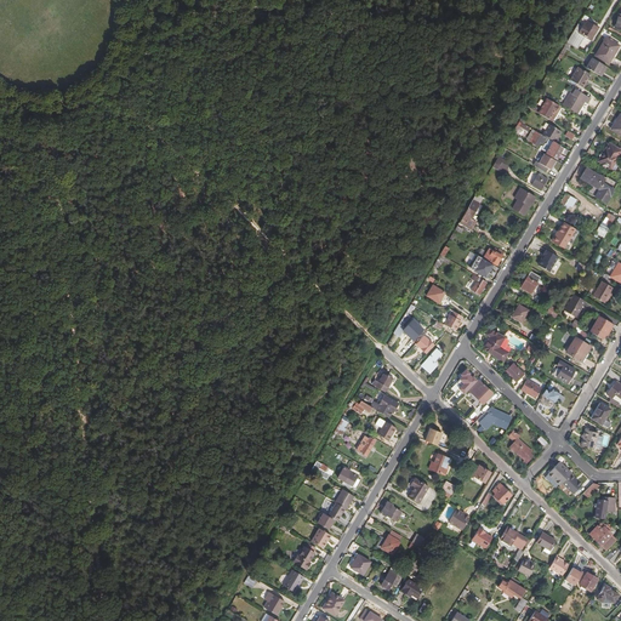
[(564,43),(568,45),(575,49),(582,35),(590,39),(596,27),(586,21),(584,26),(581,24),(580,26),(575,24),(564,43)]
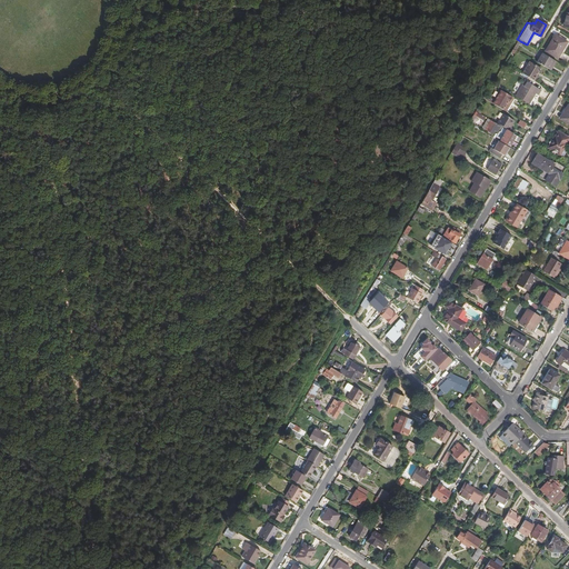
[(550,41),(562,49),(566,42),(555,35),(550,41)]
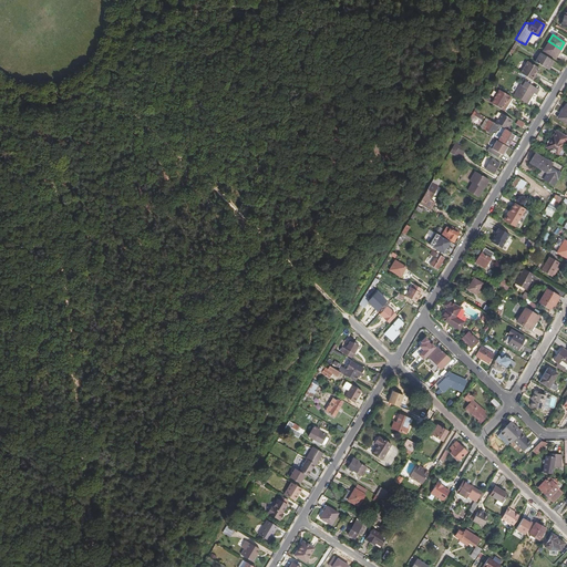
[(555,58),(560,49),(548,41),(543,51),(555,58)]
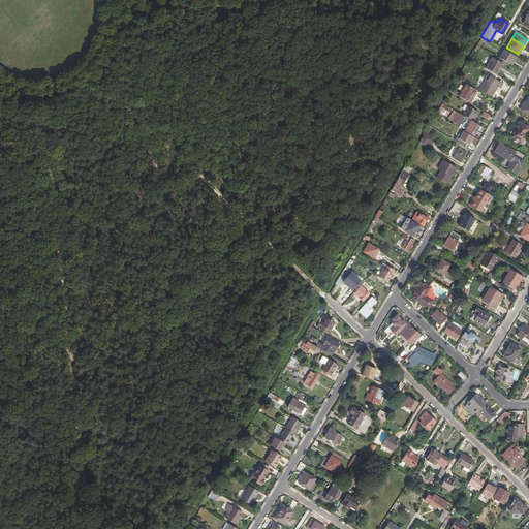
[(508,63),(514,55),(502,49),(497,57),(508,63)]
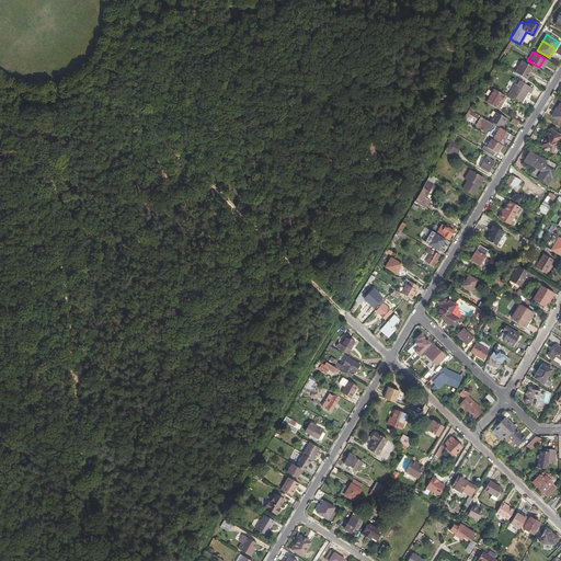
[(527,73),(530,66),(521,60),(513,72),(525,79),(528,75),(527,73)]
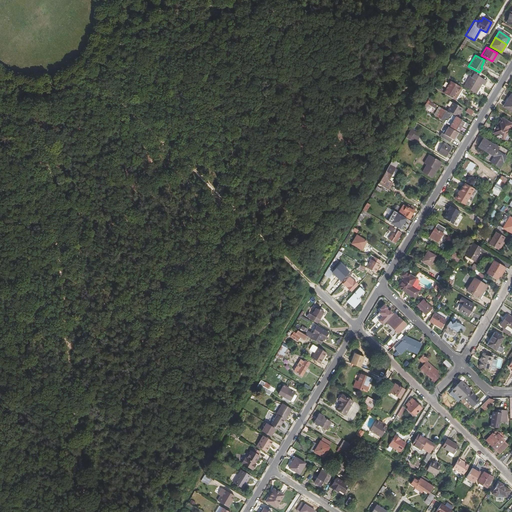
[(476,93),(484,80),(472,72),(464,86),(476,93)]
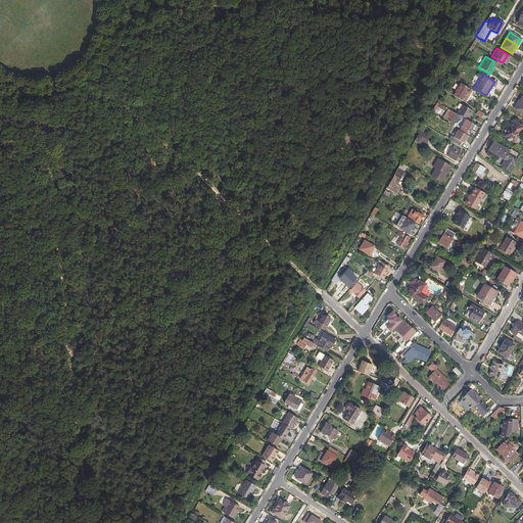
[(465,96),(469,89),(460,84),(463,86),(459,94),(455,92),(455,93),(444,88),(443,90),(464,102),(467,97),(465,96)]
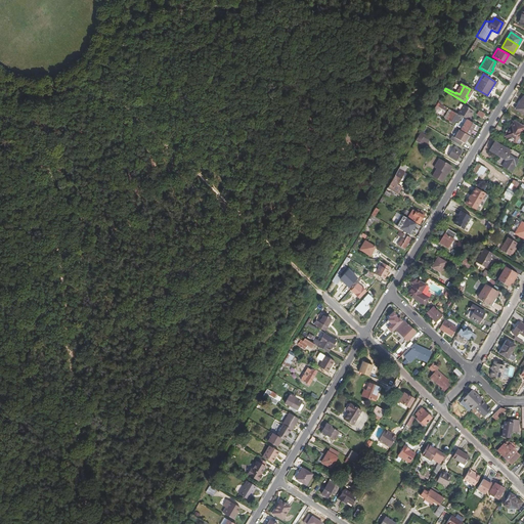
[(444,115),(447,107),(437,102),(434,111),(444,115)]
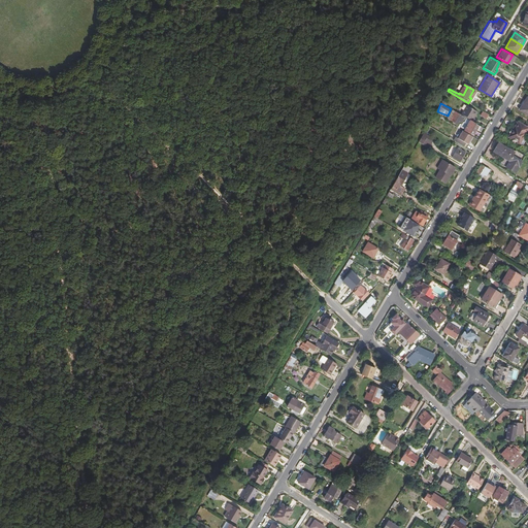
[(471,121),(476,111),(467,106),(461,114),(471,121)]
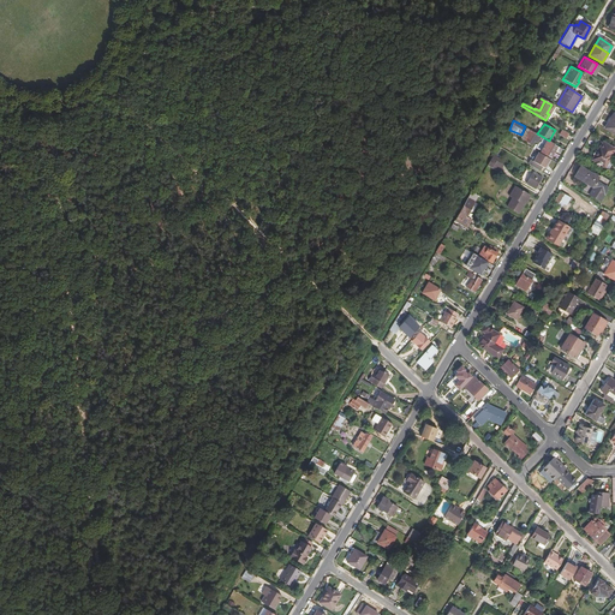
[(537,142),(541,137),(529,130),(523,139),(531,144),(533,141),(537,142)]
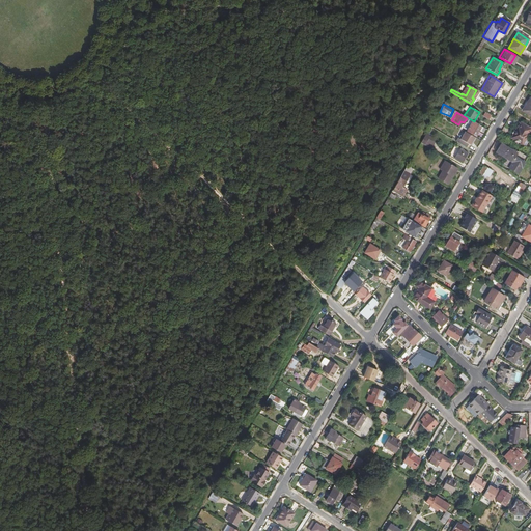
[(470,126),(468,131),(467,131),(475,136),(479,131),(480,131),(482,127),(481,126),(481,127),(469,119),(467,122),(470,126)]
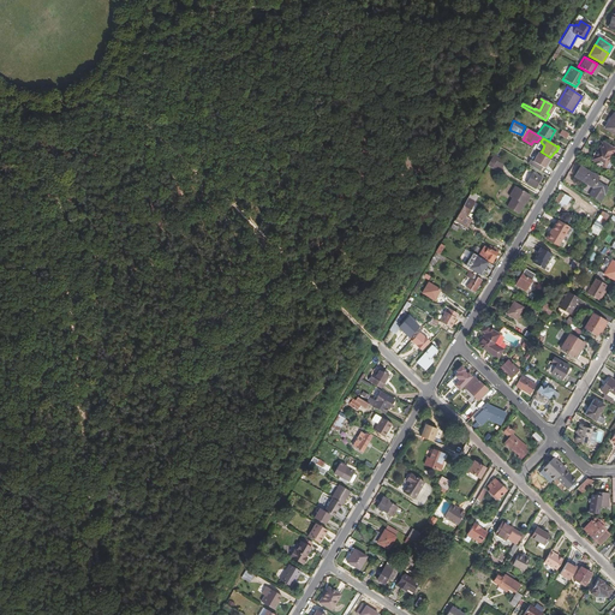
[(605,167),(608,161),(614,149),(614,148),(603,142),(601,147),(602,148),(593,160),(605,167)]
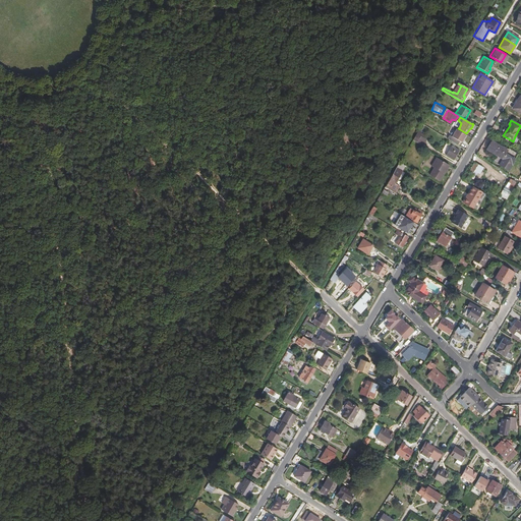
[(464,135),(455,130),(452,136),(461,142),(464,135)]
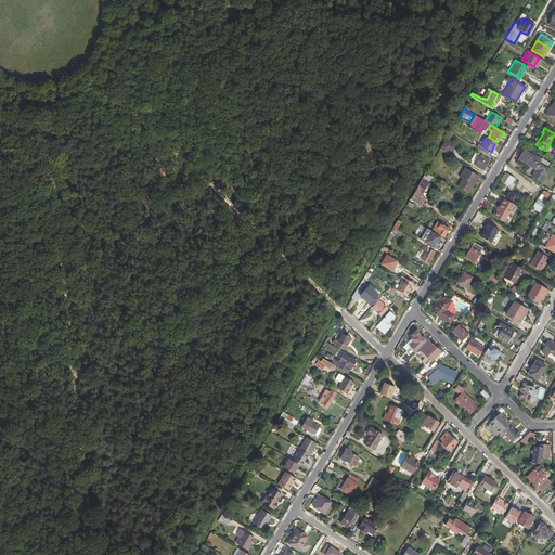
[(444,140),(439,150),(449,156),(453,149),(452,147),(449,145),(450,143),(444,140)]
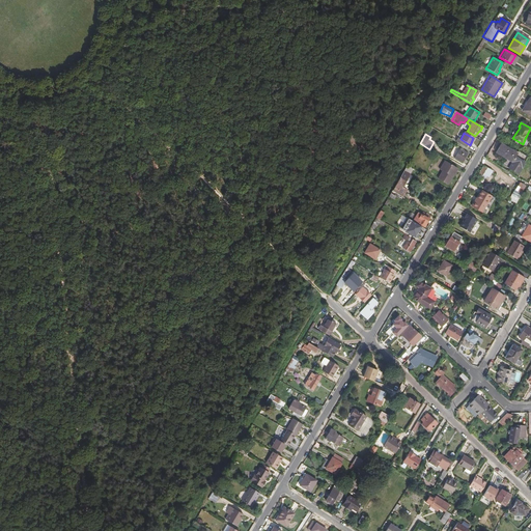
[(518,154),(502,144),(497,154),(506,159),(503,165),(519,174),(525,163),(515,158),(518,154)]
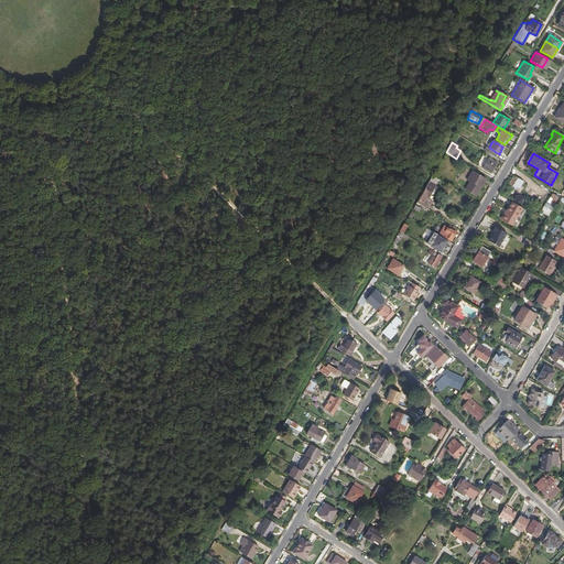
[(488,158),(481,167),(490,173),(496,162),(488,158)]
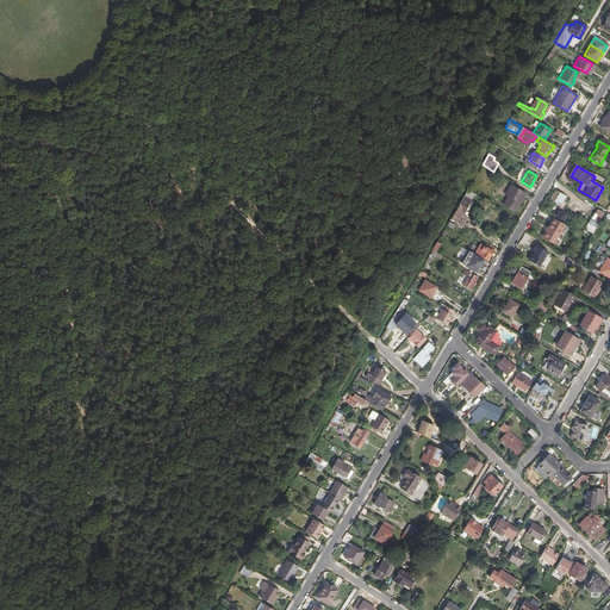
[(520,199),(522,200),(524,194),(510,186),(506,193),(509,194),(508,197),(503,205),(514,212),(518,203),(520,199)]
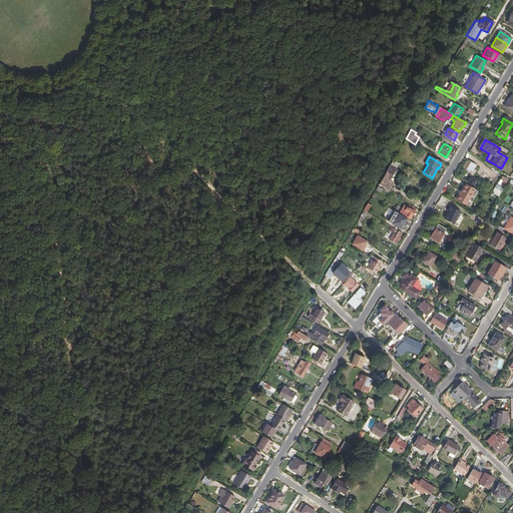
[(468,172),(474,163),(468,160),(462,169),(468,172)]
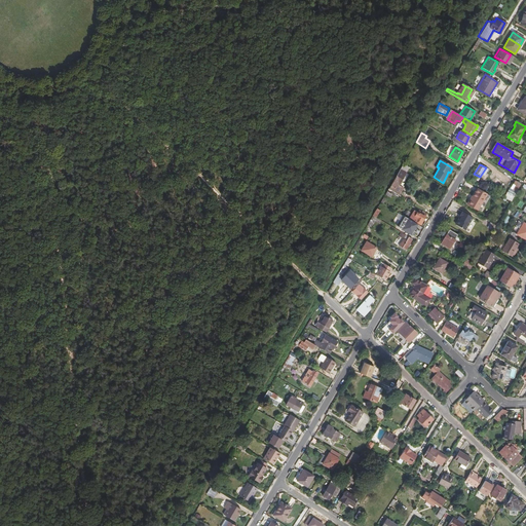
[(395,193),(399,186),(407,174),(400,170),(387,189),(395,193)]
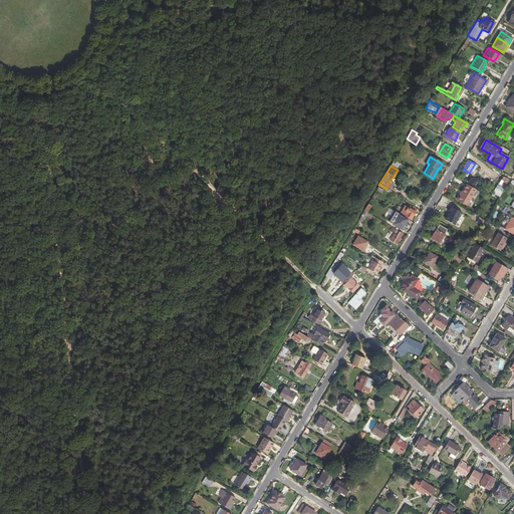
[(504,187),(508,181),(503,177),(496,190),(502,193),(506,188),(504,187)]
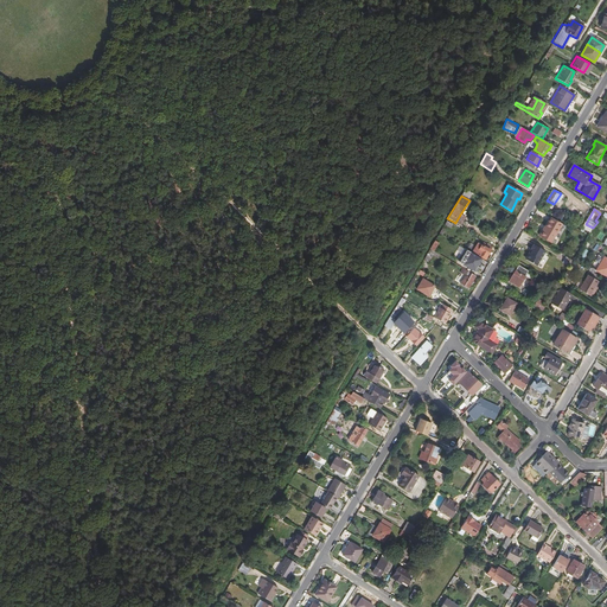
[(554,217),(561,219),(563,213),(557,210),(554,217)]
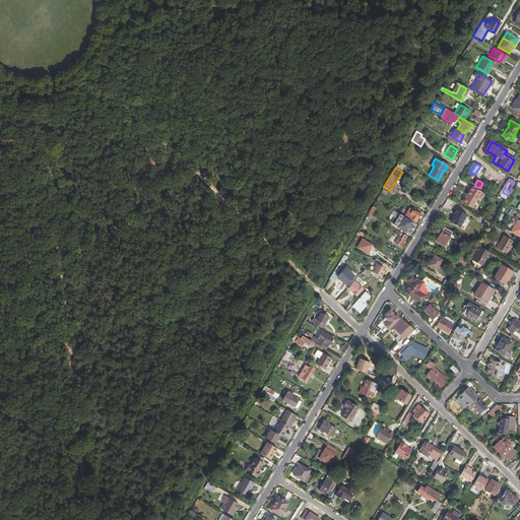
[(475,201),(480,191),(471,186),(467,194),(463,202),(472,207),(475,201)]
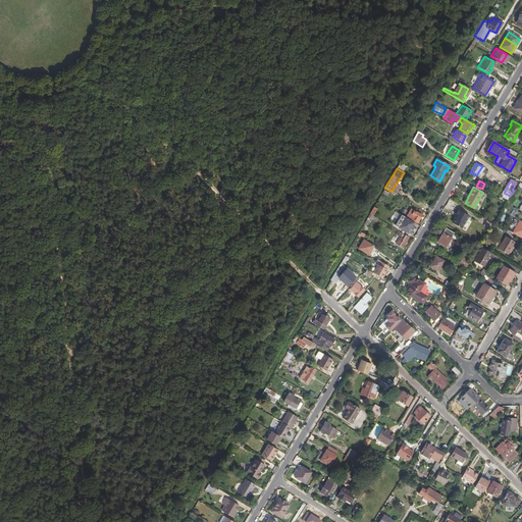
[(482,192),(477,202),(480,204),(485,194),(482,192)]
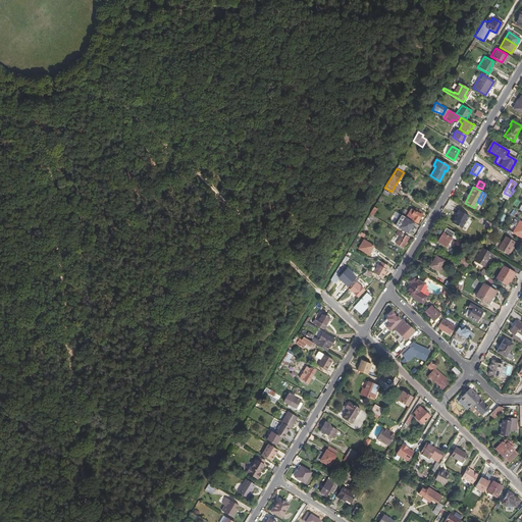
[(406,217),(416,223),(421,216),(410,209),(406,217)]
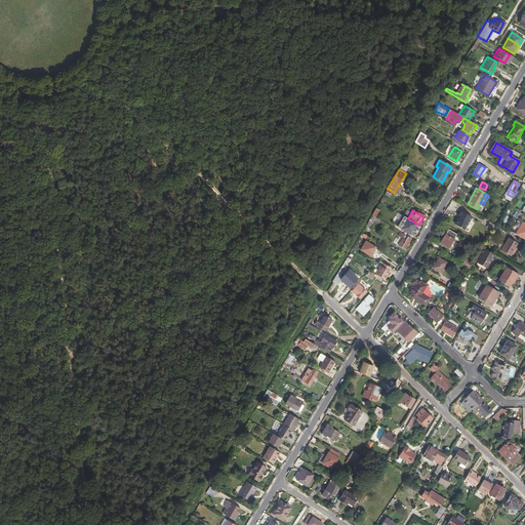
[(453,224),(465,231),(473,217),(461,211),(453,224)]
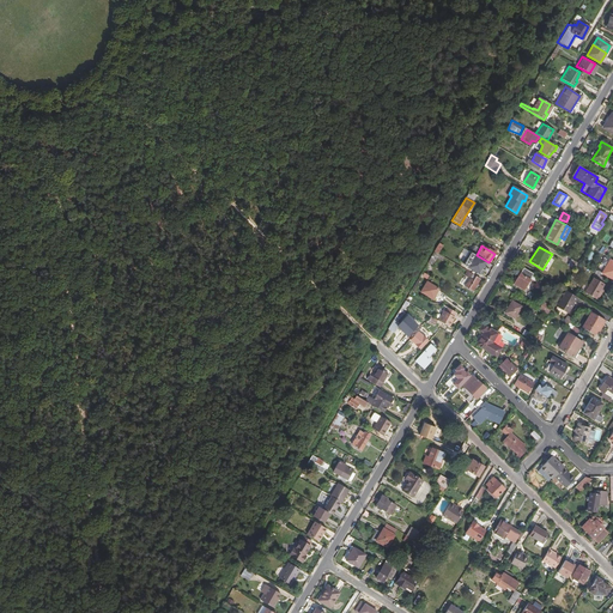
[(457,259),(463,262),(469,252),(463,248),(457,259)]
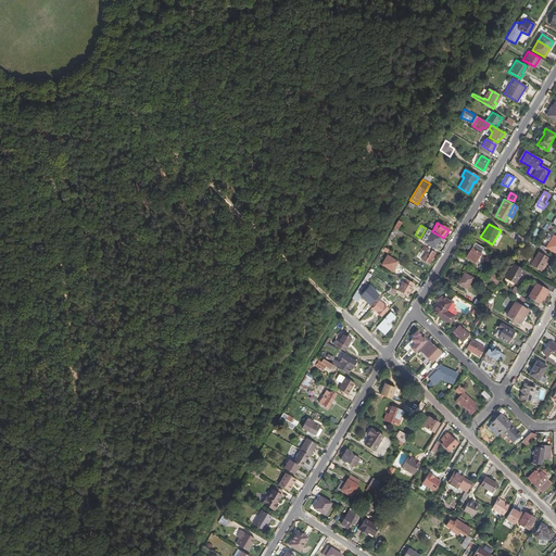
[(396,230),(393,228),(387,238),(391,240),(395,234),(400,237),(402,234),(396,230)]
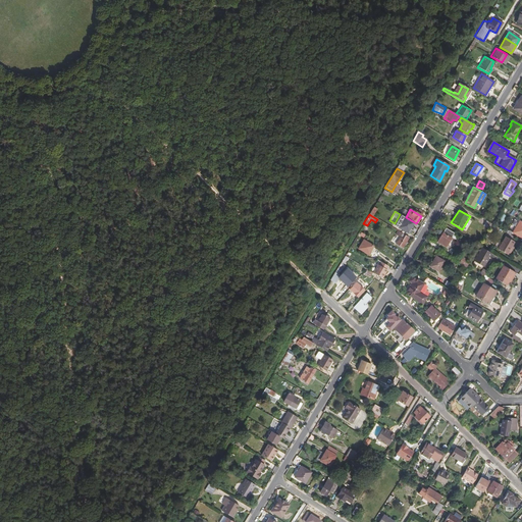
[(414,223),(400,215),(397,220),(399,221),(395,226),(409,235),(413,228),(412,226),(414,223)]
